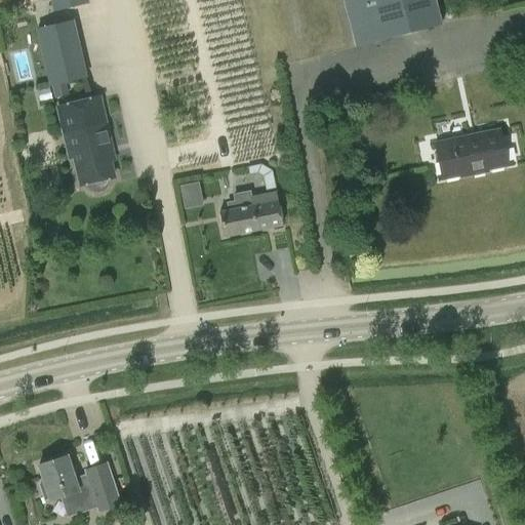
[(48,0),(51,12),(88,4),(87,0),(48,0)]
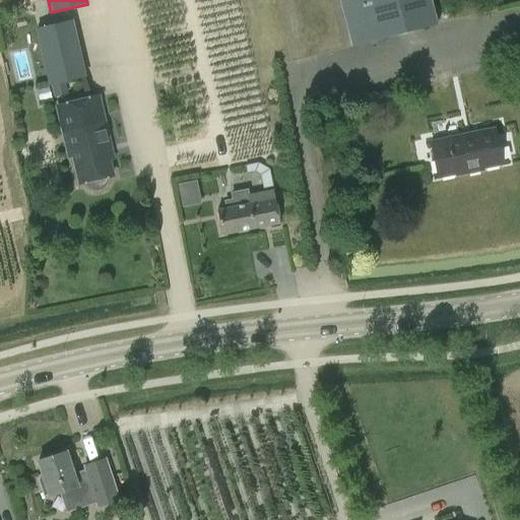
[(338,0),(351,48),(438,24),(431,0),(338,0)]
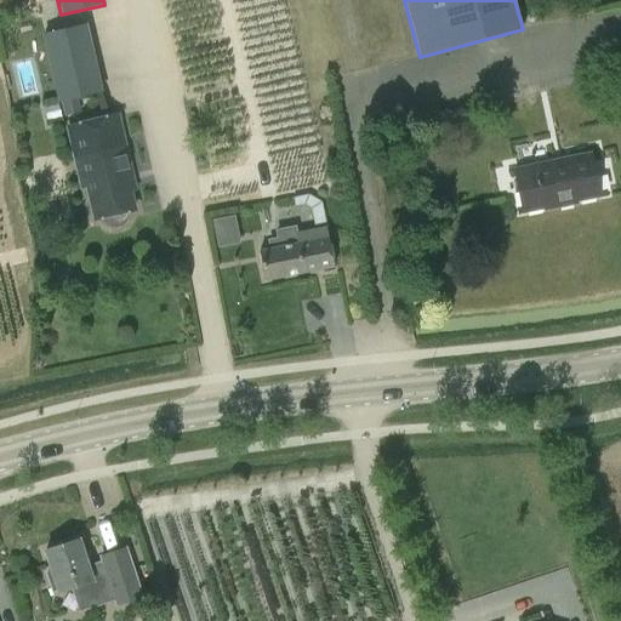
[(60,102),(101,92),(85,27),(44,36),(60,102)]
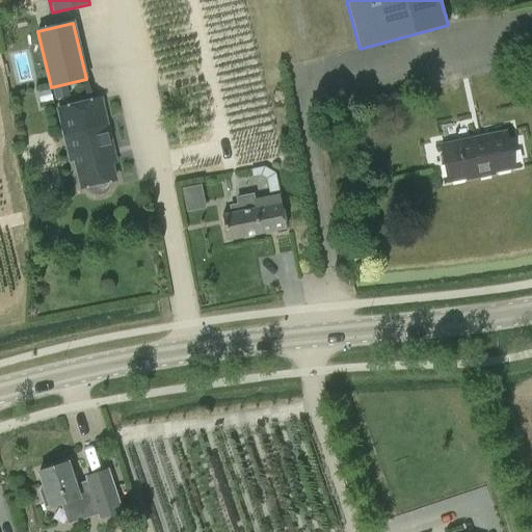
[(61,109),(68,135),(81,188),(87,187),(88,189),(89,191),(90,192),(92,193),(95,194),(97,194),(100,194),(101,194),(103,193),(104,193),(106,191),(107,190),(108,189),(109,187),(109,185),(109,184),(109,183),(109,182),(114,181),(107,150),(110,149),(99,100),(61,109)]
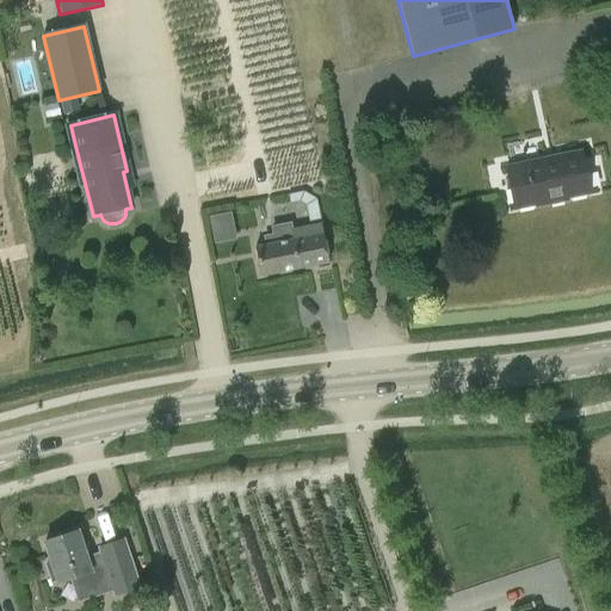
[(581,153),(506,168),(514,208),(545,201),(547,203),(567,199),(566,197),(590,191),(581,153)]
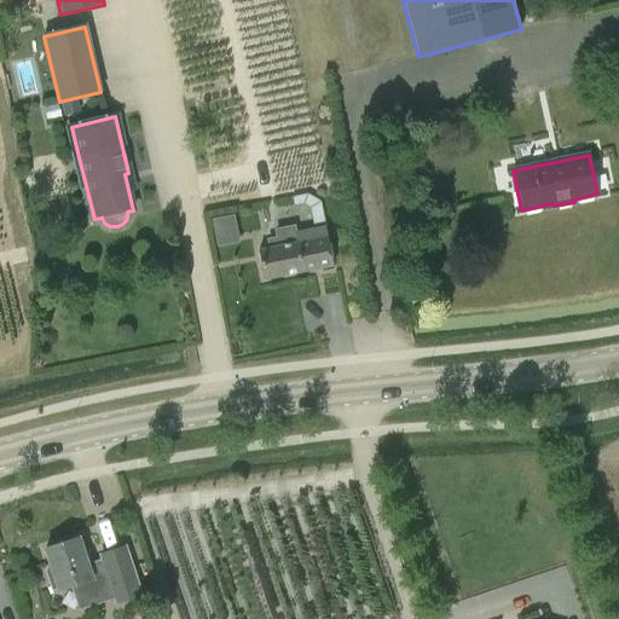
[(295,196),(295,220),(322,219),(322,195),(295,196)]
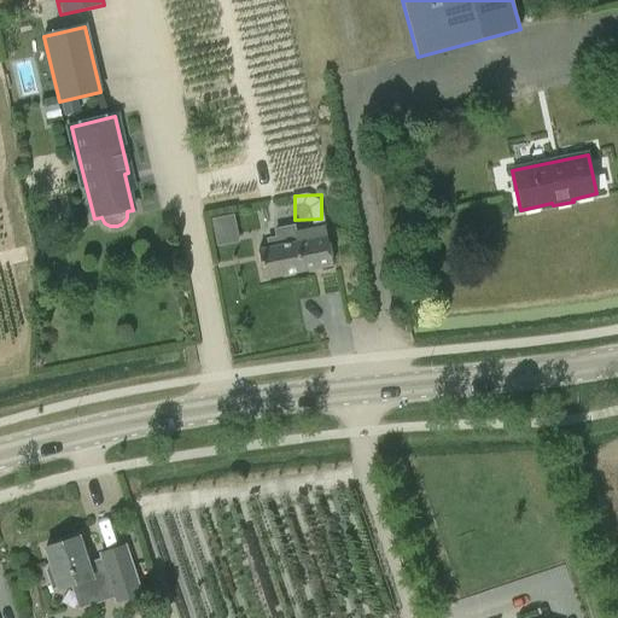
[(209,216),(215,245),(242,240),(235,210),(209,216)]
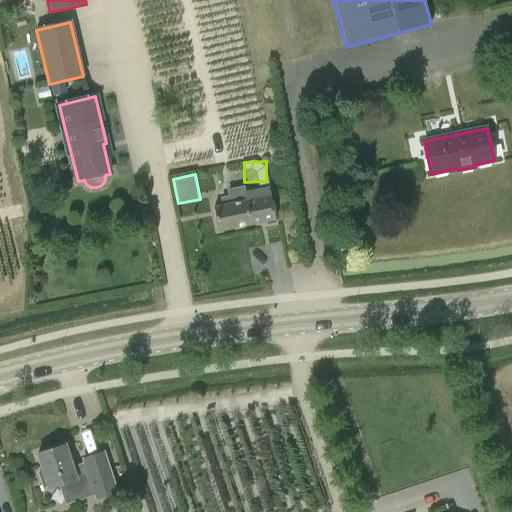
[(214,207),(218,231),(258,223),(259,228),(273,225),(272,220),(275,219),(269,188),(243,193),(243,188),(229,191),(230,197),(221,199),(222,206),(214,207)]
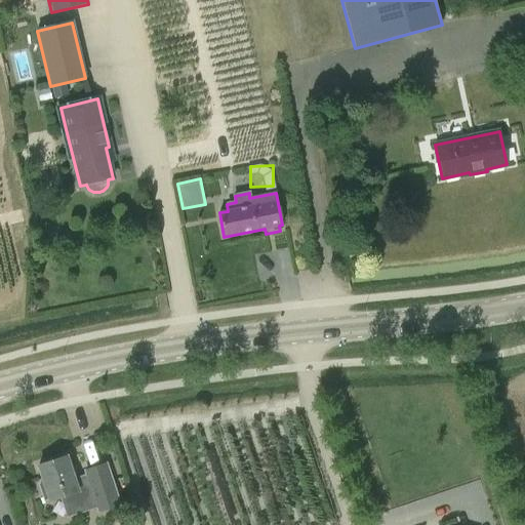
[(67,456),(37,466),(42,482),(38,484),(44,501),(48,500),(48,501),(61,498),(67,517),(96,508),(97,512),(120,505),(107,461),(84,470),(85,474),(74,478),(67,456)]
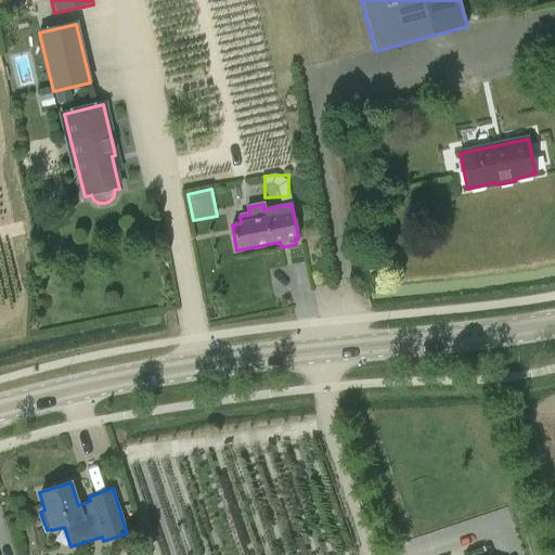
All buildings are outlined.
